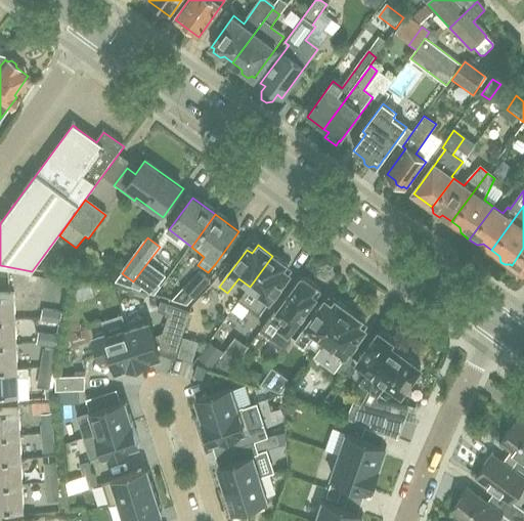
[(523,273),(523,272),(523,248),(512,265),(523,273)]
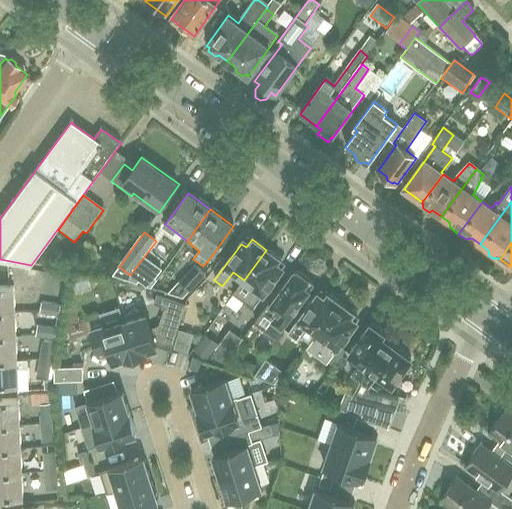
[(266,250),(244,280),(242,284),(252,292),(245,303),(253,309),(280,272),(276,269),(281,261),(266,250)]
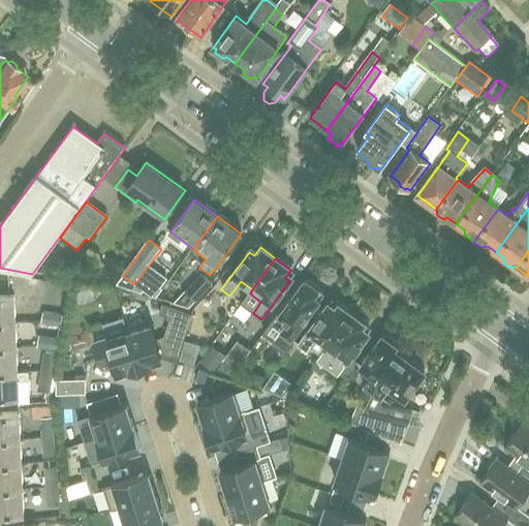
[(185,294),(195,303),(196,304),(213,285),(201,276),(185,294)]
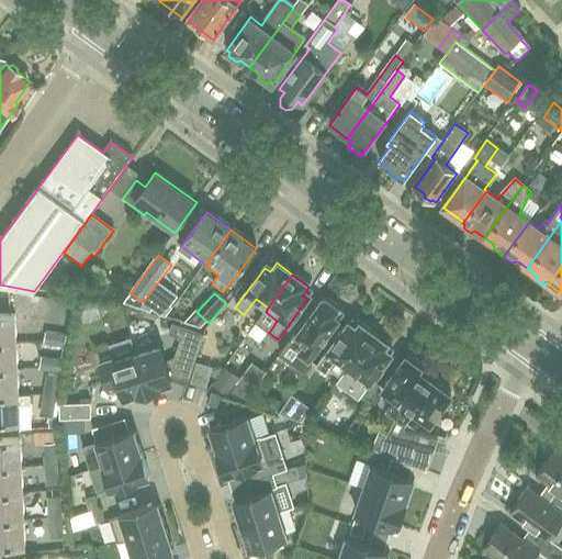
[(336,315),(340,310),(323,298),(311,315),(288,346),(300,355),(292,366),(291,367),(303,376),(315,360),(313,358),(333,332),(341,320),(336,315)]
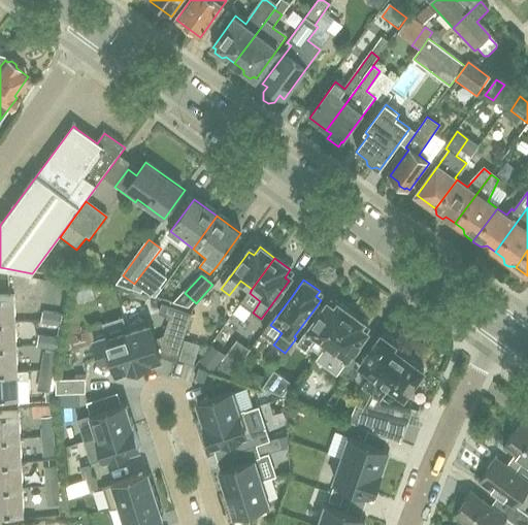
[(0,324),(15,324),(14,298),(0,298),(0,324)]
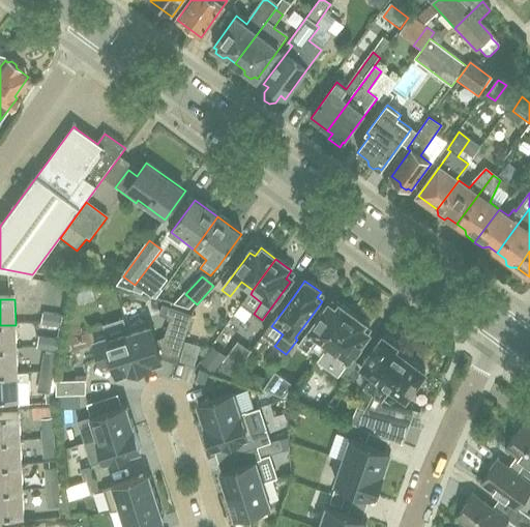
[(317,341),(328,349),(330,346),(352,315),(332,300),(299,347),(307,353),(317,341)]
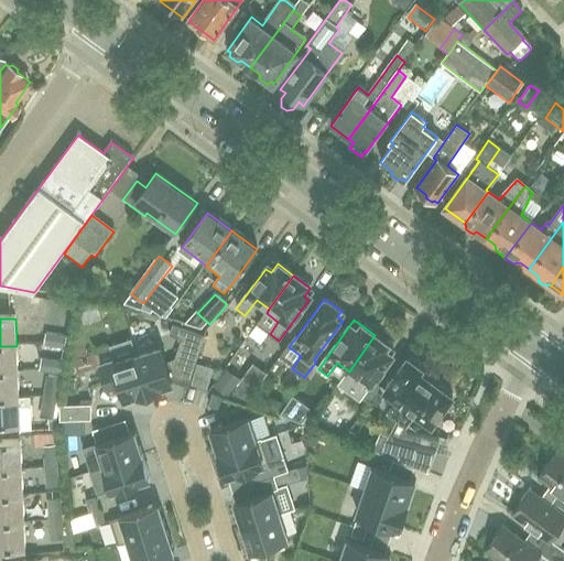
[(195,369),(205,336),(173,326),(170,337),(182,341),(174,363),(195,369)]
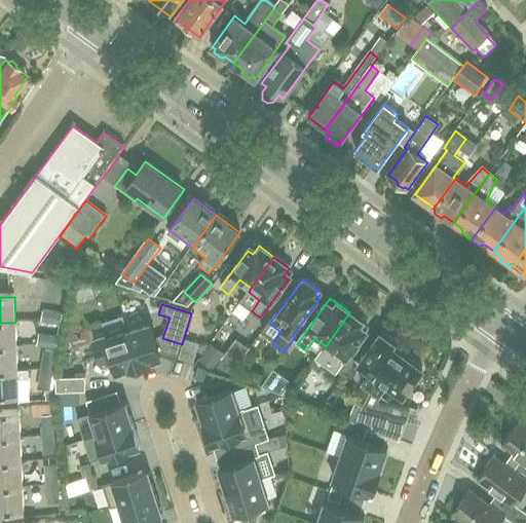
[(42,311),(41,322),(60,325),(61,315),(42,311)]
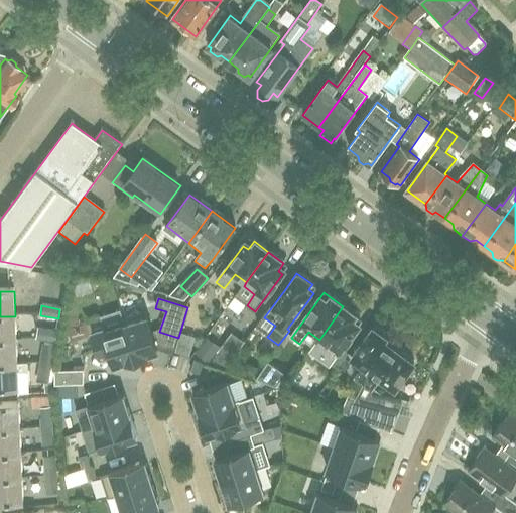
[(343,306),(321,337),(333,346),(323,360),(330,365),(363,322),(343,306)]
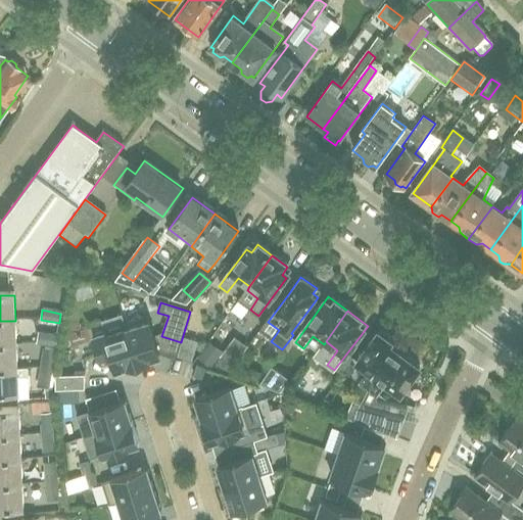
[(147,318),(126,325),(138,365),(160,358),(147,318)]
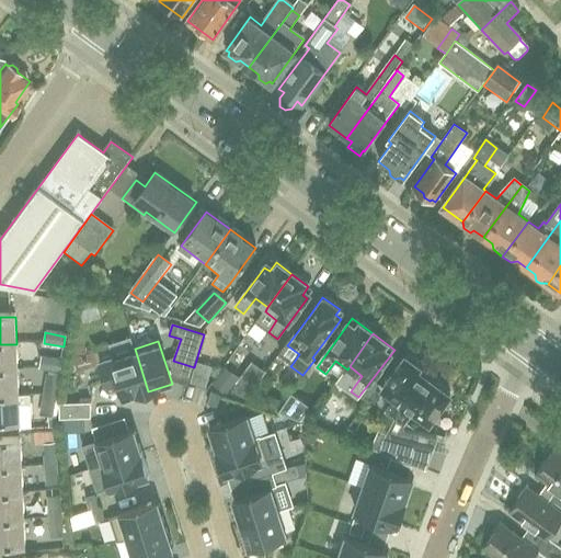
[(0,371),(18,371),(16,344),(0,344),(0,371)]
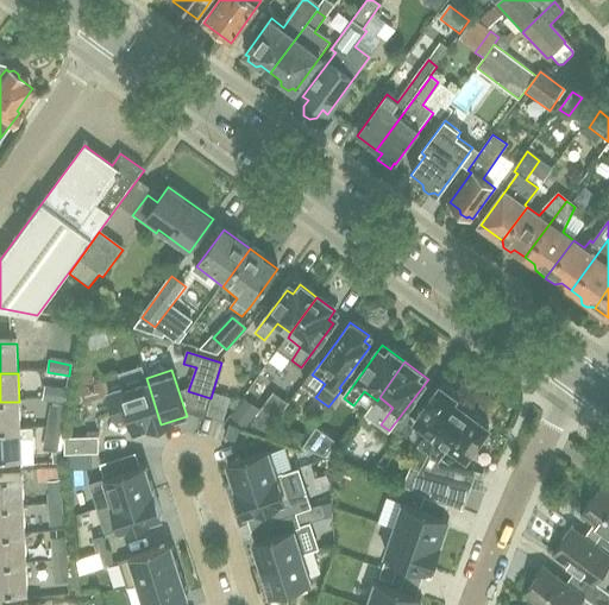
[(136,433),(161,424),(146,378),(144,378),(146,384),(124,391),(123,388),(108,392),(114,413),(127,408),(136,433)]
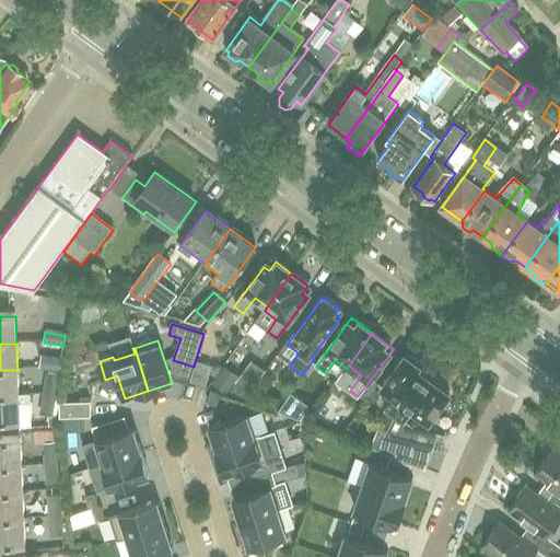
[(385,412),(394,418),(424,376),(417,371),(420,368),(406,357),(382,389),(395,398),(385,412)]
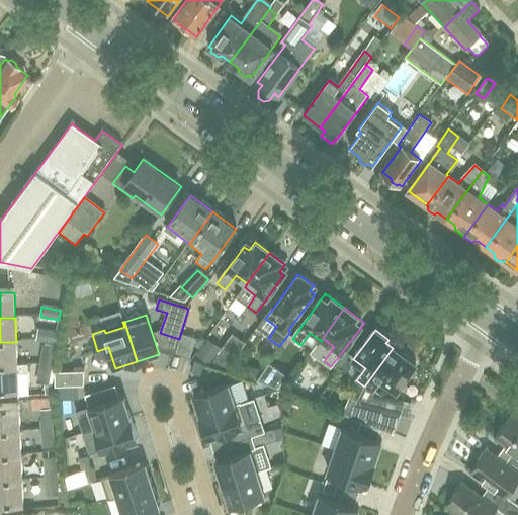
[(56,334),(37,331),(36,340),(55,343),(56,334)]
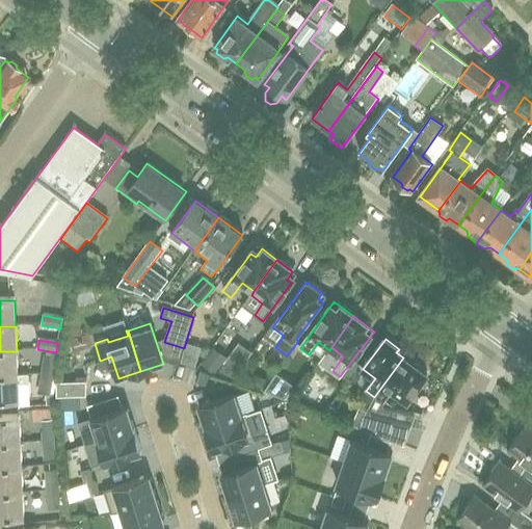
[(219,374),(233,379),(240,370),(251,354),(239,345),(225,363),(219,374)]
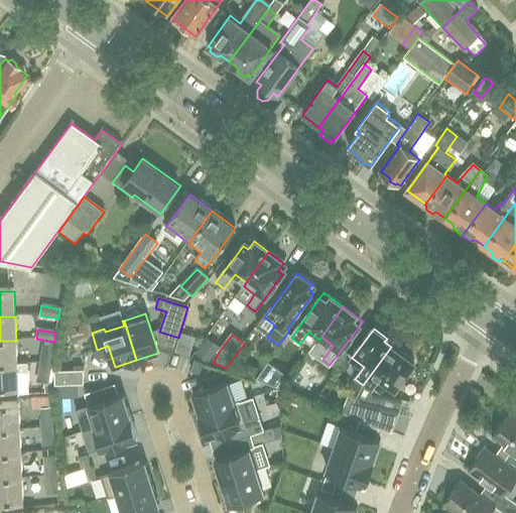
[(195,340),(180,336),(175,353),(189,357),(195,340)]
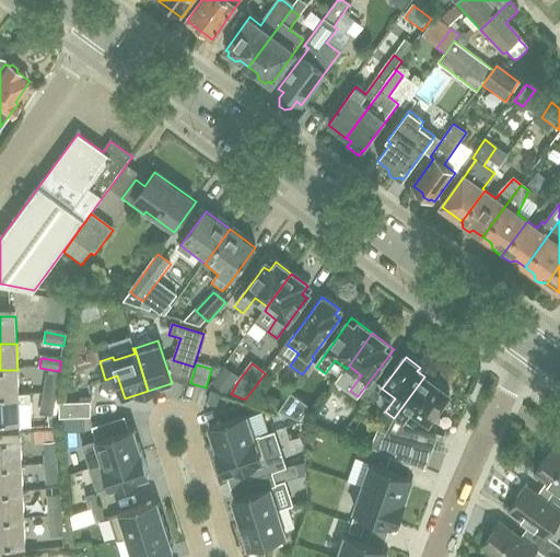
[(0,396),(19,396),(18,370),(0,370),(0,396)]
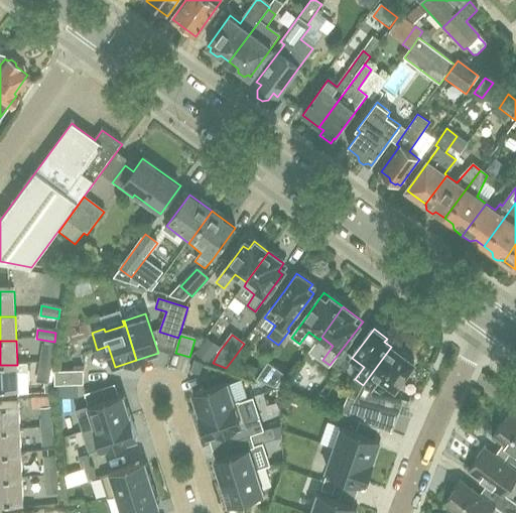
[(206,344),(198,355),(209,363),(217,352),(206,344)]
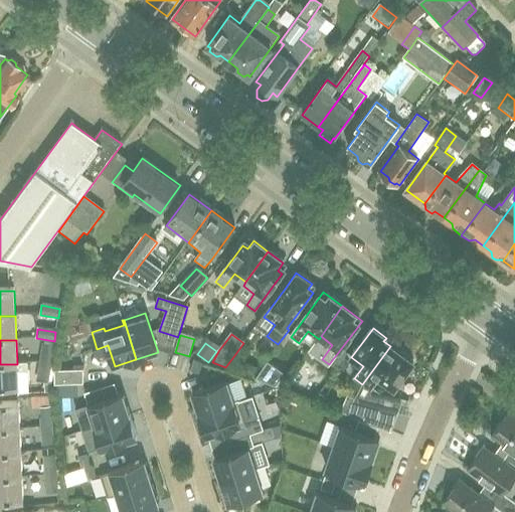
[(43,344),(40,363),(49,365),(52,346),(43,344)]
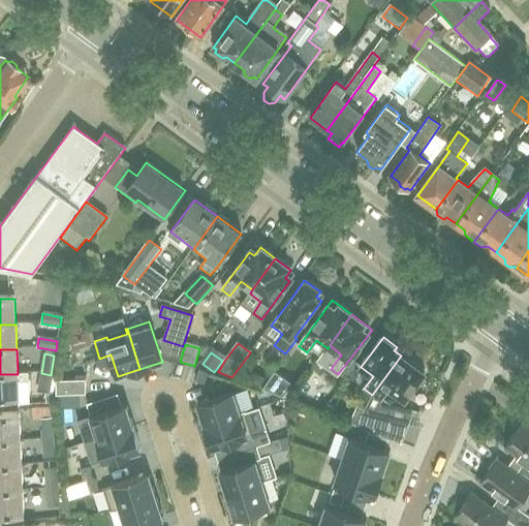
[(372,395),(363,414),(386,422),(393,407),(380,401),(390,389),(405,400),(425,373),(401,356),(372,395)]
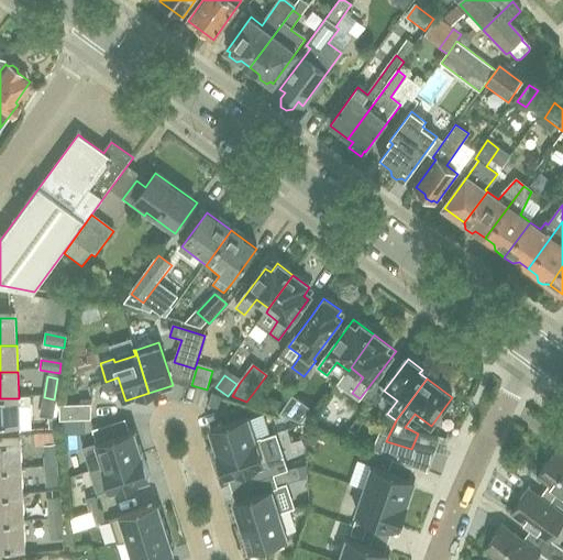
[(213,395),(209,408),(217,410),(221,398),(213,395)]
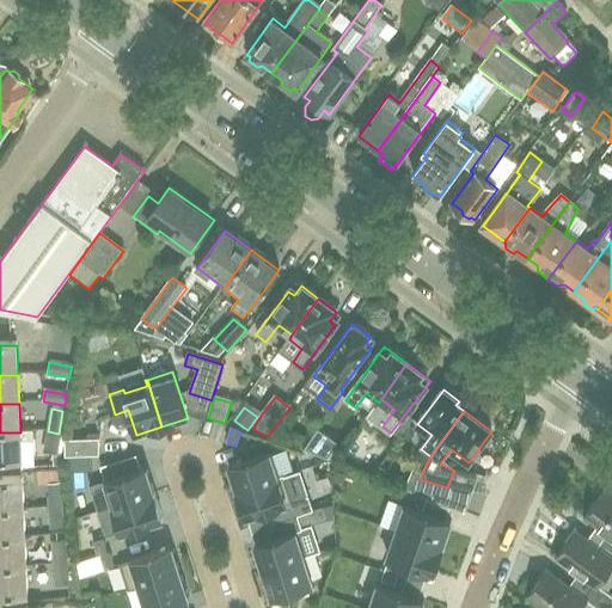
[(317,430),(304,450),(303,452),(326,461),(335,449),(328,444),(332,440),(317,430)]
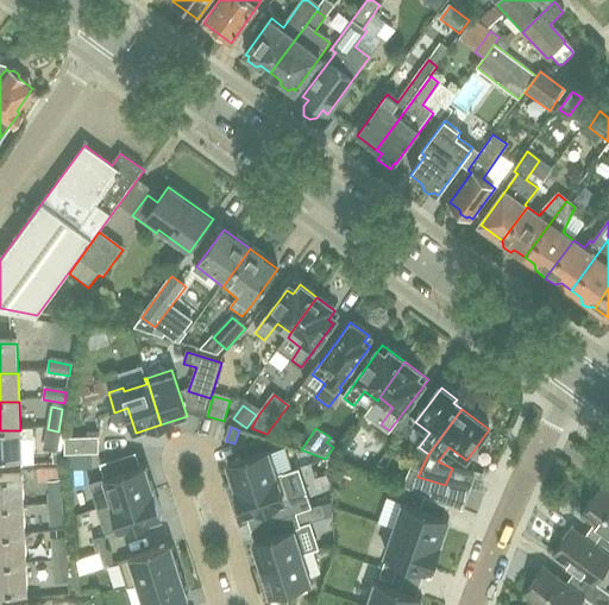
[(55,452),(58,432),(48,429),(44,449),(55,452)]
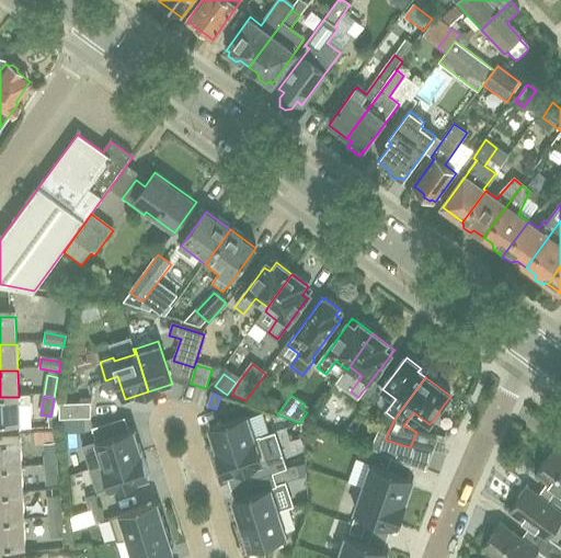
[(0,397),(0,423),(20,423),(19,397),(0,397)]
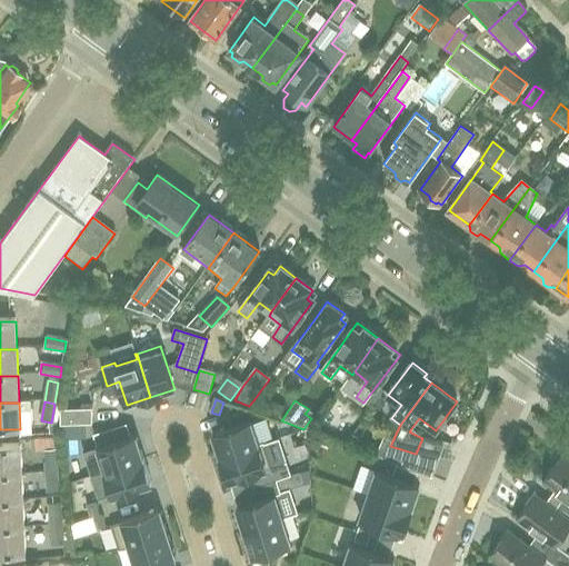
[(27,404),(27,427),(37,427),(37,404),(27,404)]
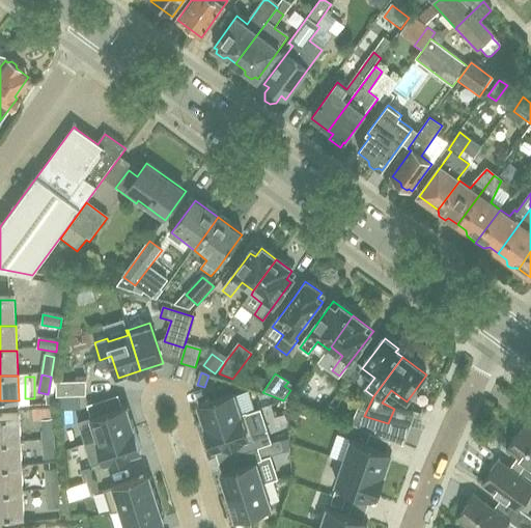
[(56,397),(86,397),(86,383),(56,383),(56,397)]
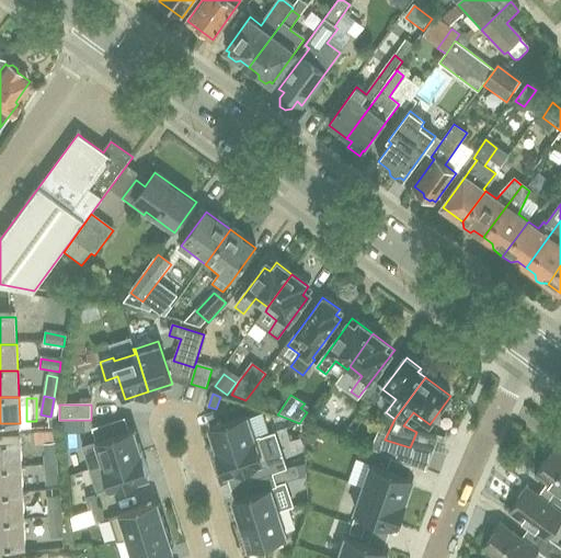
[(209,429),(217,453),(261,439),(260,437),(255,440),(248,417),(209,429)]
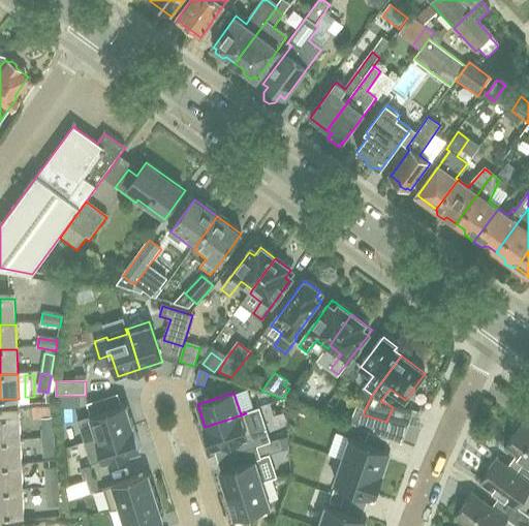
[(62,409),(70,409),(70,397),(61,397),(62,409)]
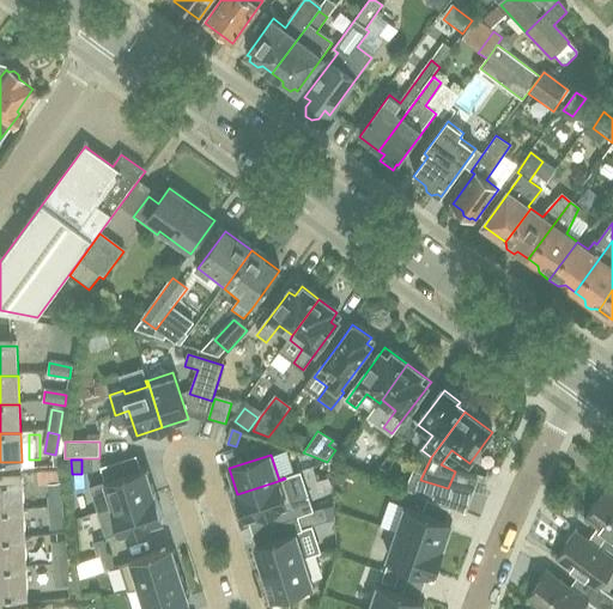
[(120,464),(101,470),(105,483),(125,477),(120,464)]
